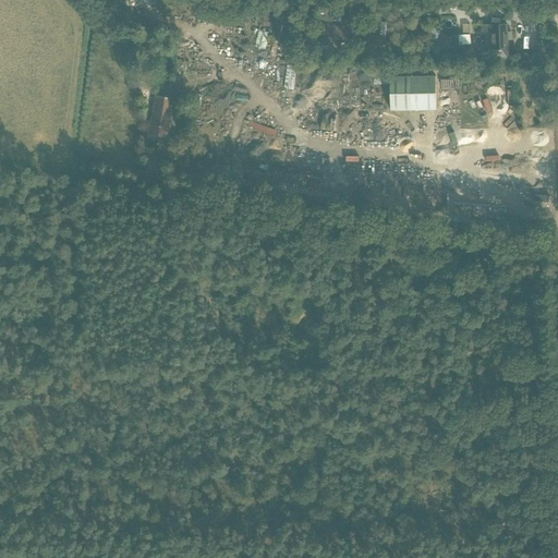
[(328,20),(340,21),(341,9),(328,9),(328,20)]
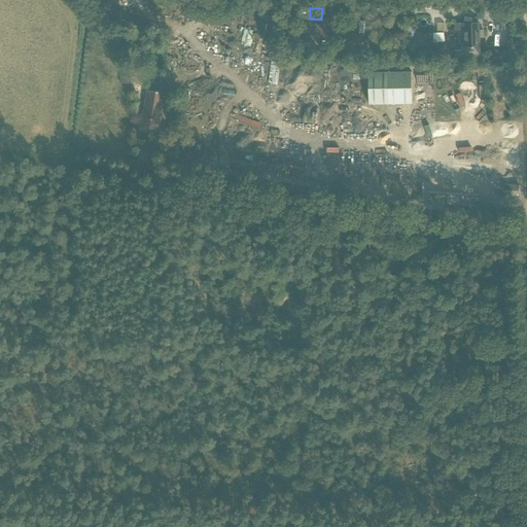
[(484,37),(484,32),(480,32),(479,24),(464,24),(465,47),(462,47),(462,57),(480,57),(480,37),(484,37)]
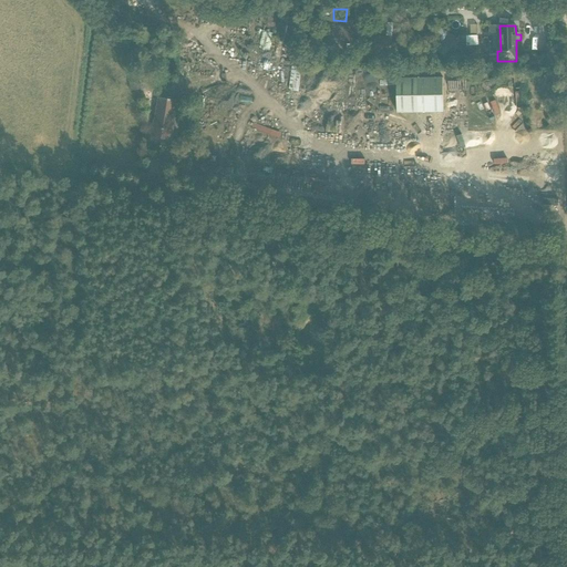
[(380,48),(392,49),(392,37),(370,37),(370,48),(380,48)]
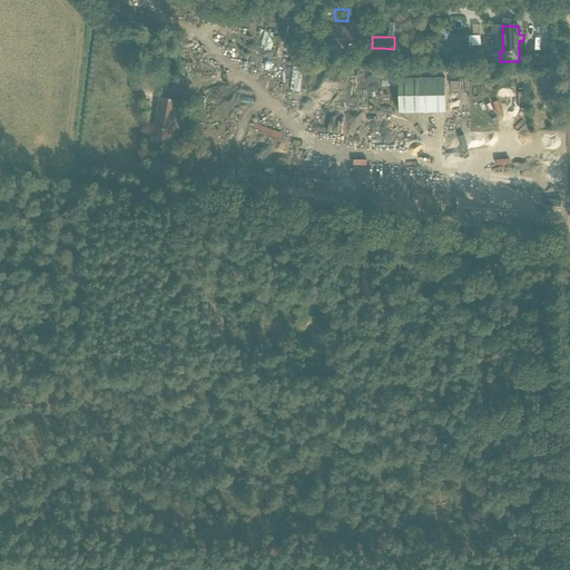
[(492,51),(491,39),(481,40),(480,37),(469,38),(470,53),(492,51)]
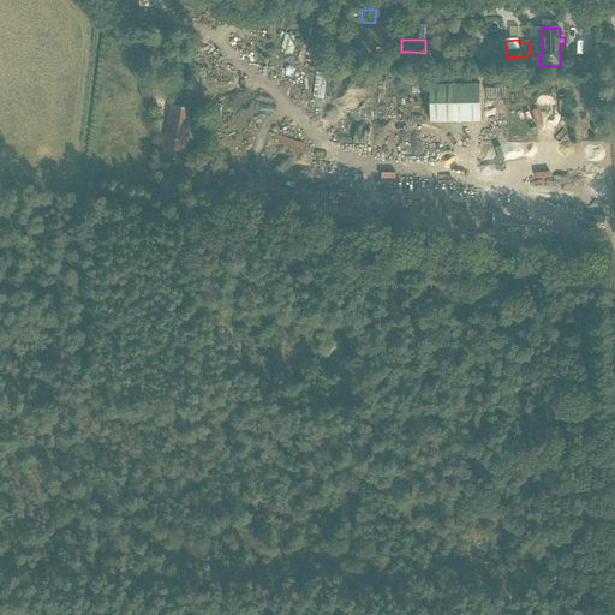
[(346,61),(366,63),(366,48),(364,48),(347,47),(346,61)]
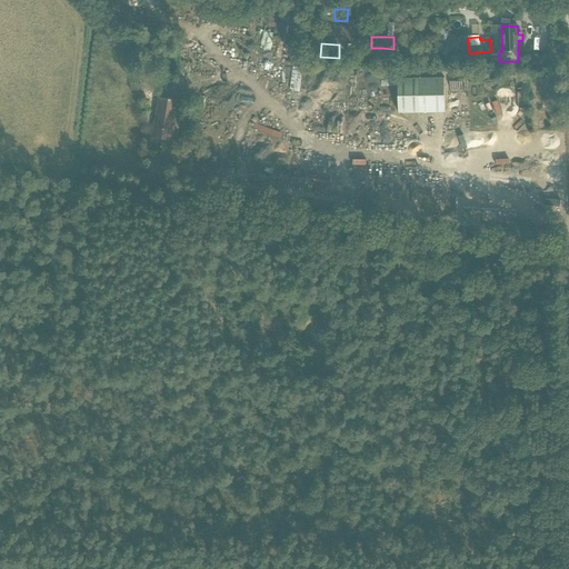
[(477,63),(476,53),(466,55),(466,63),(477,63)]
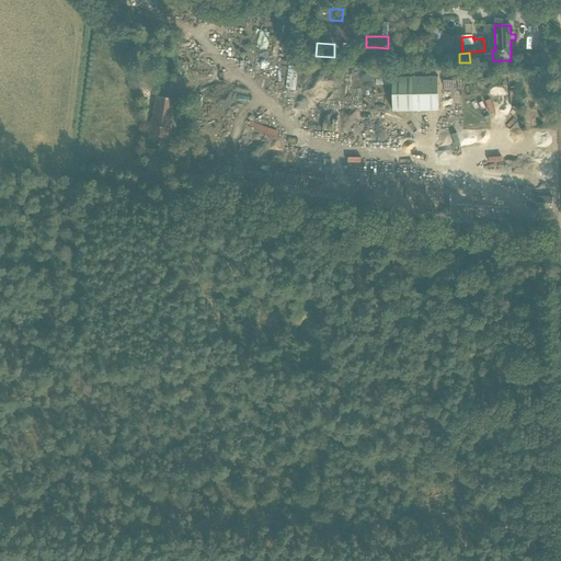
[(286,89),(296,90),(296,68),(287,67),(286,89)]
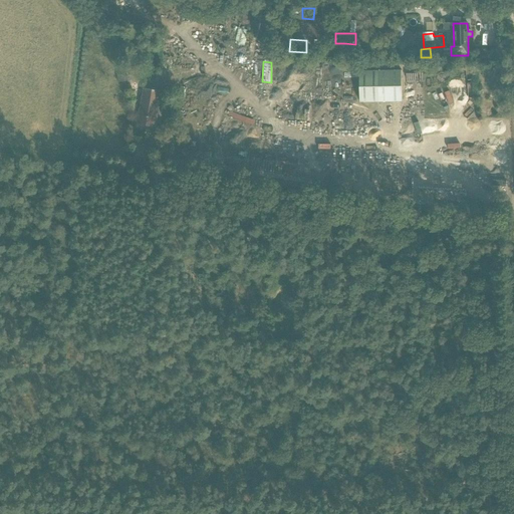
[(114,69),(116,82),(132,80),(130,67),(114,69)]
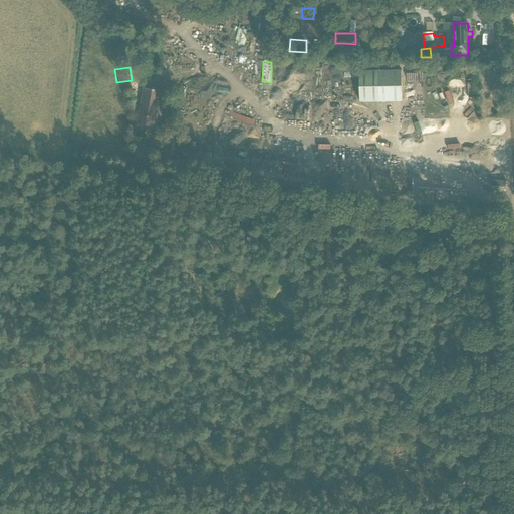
[(359,70),(359,102),(402,101),(401,70),(359,70)]
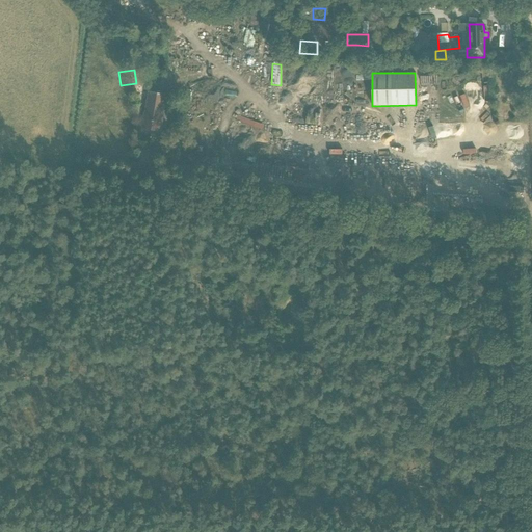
[(163,107),(162,107),(163,95),(149,92),(143,128),(160,131),(163,107)]
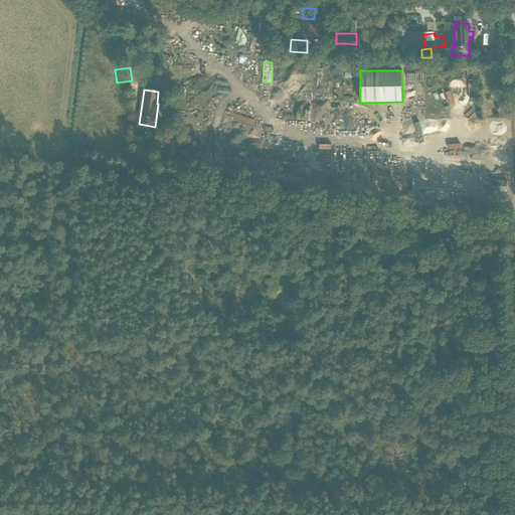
[(229,113),(228,120),(253,125),(255,119),(229,113)]
